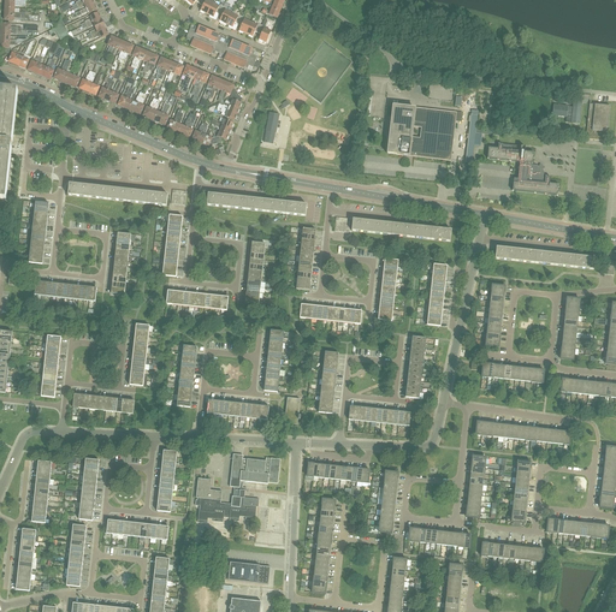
[(200,0),(200,1),(203,3),(201,9),(205,11),(205,10),(207,11),(213,0),(200,0)]
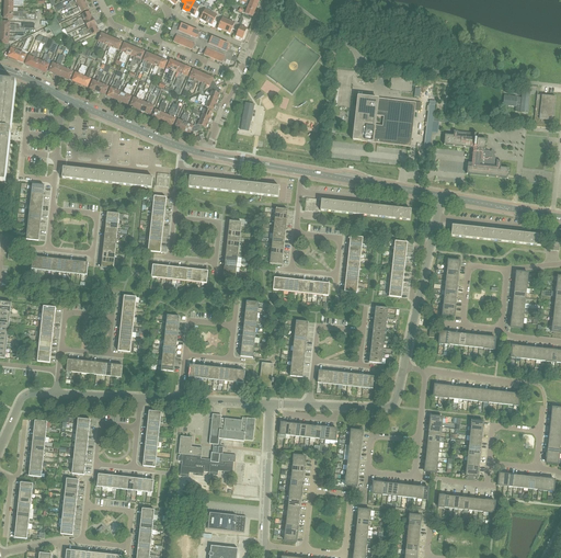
[(199,10),(204,3),(201,1),(199,2),(194,0),(189,10),(191,11),(191,12),(194,14),(197,9),(199,10)]
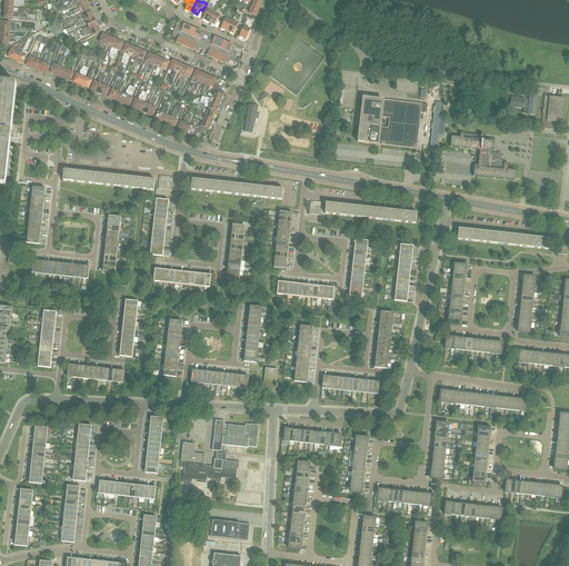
[(209,6),(209,5),(211,1),(208,0),(208,1),(207,2),(207,3),(202,10),(206,12),(202,18),(206,19),(207,18),(209,19),(215,9),(209,6)]
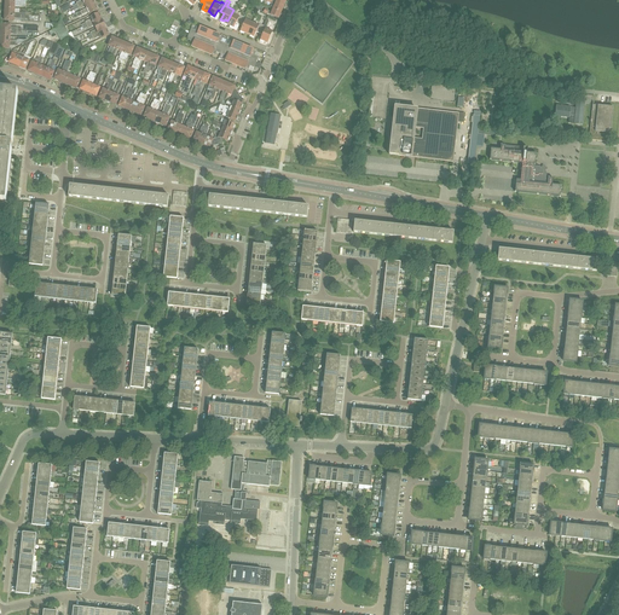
[(98,7),(96,1),(87,5),(76,10),(77,13),(88,9),(90,11),(98,7)]
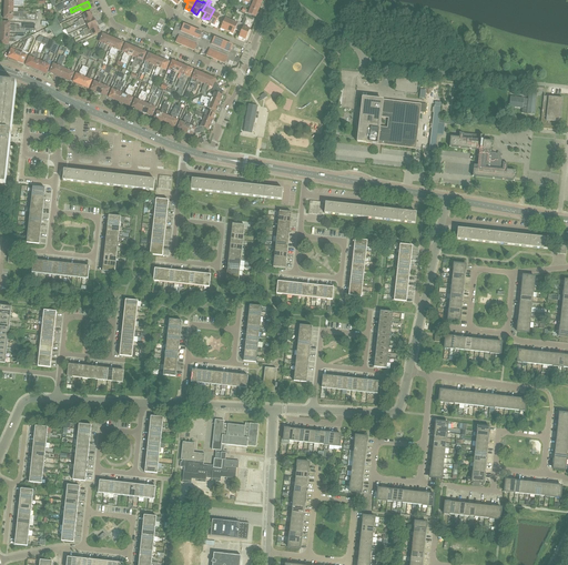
[(259,8),(251,4),(250,8),(246,7),(246,6),(243,4),(242,8),(256,13),(259,8)]
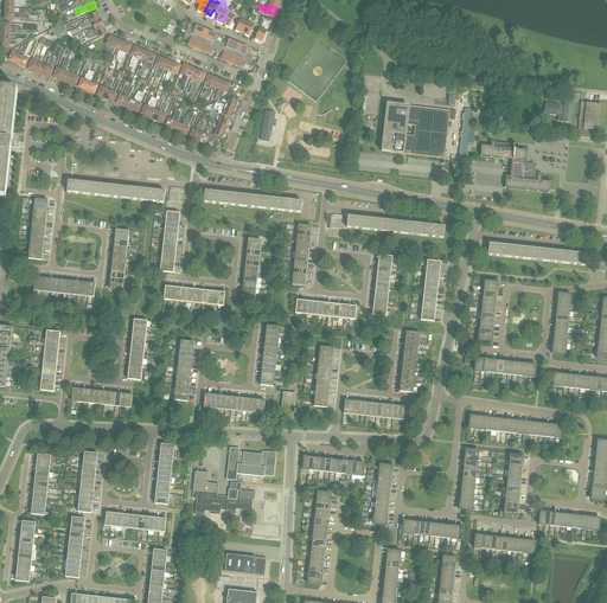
[(81,23),(85,21),(100,14),(97,8),(89,13),(90,15),(84,18),(84,19),(80,21),(81,23)]
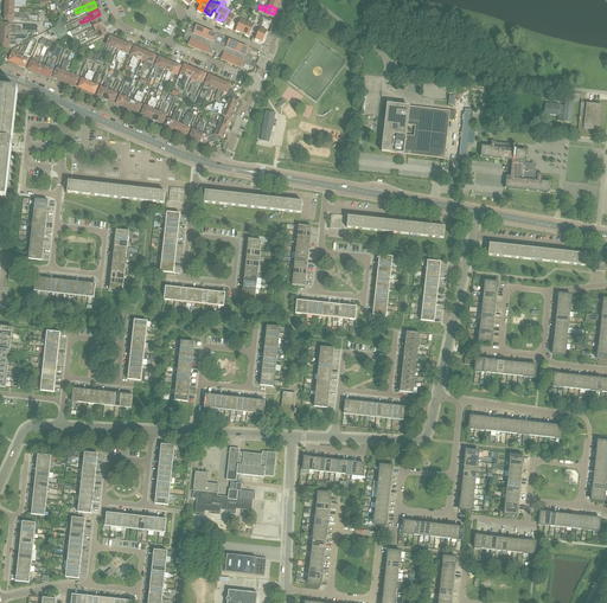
[(231,19),(235,21),(238,13),(229,8),(229,10),(223,20),(225,23),(225,24),(229,25),(231,19)]
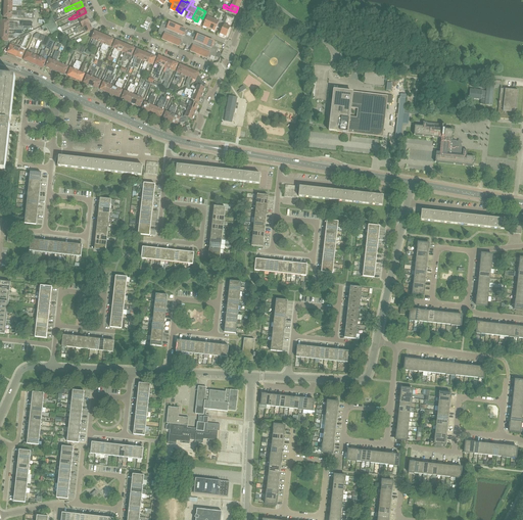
[(206,25),(209,26),(214,16),(208,14),(208,12),(205,11),(202,18),(205,19),(203,25),(206,26),(206,25)]
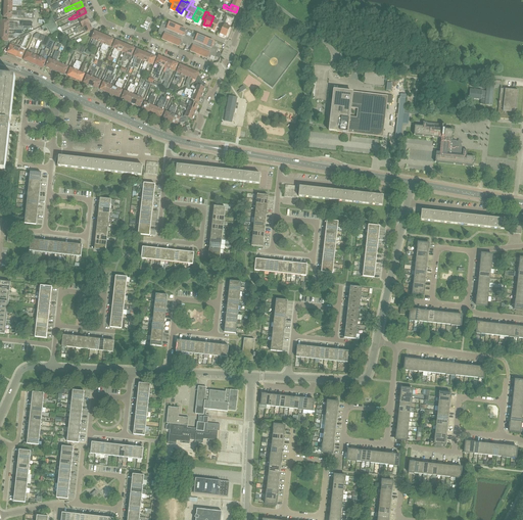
[(86,12),(74,18),(69,19),(70,21),(70,22),(75,20),(75,21),(80,18),(81,20),(88,17),(86,12)]
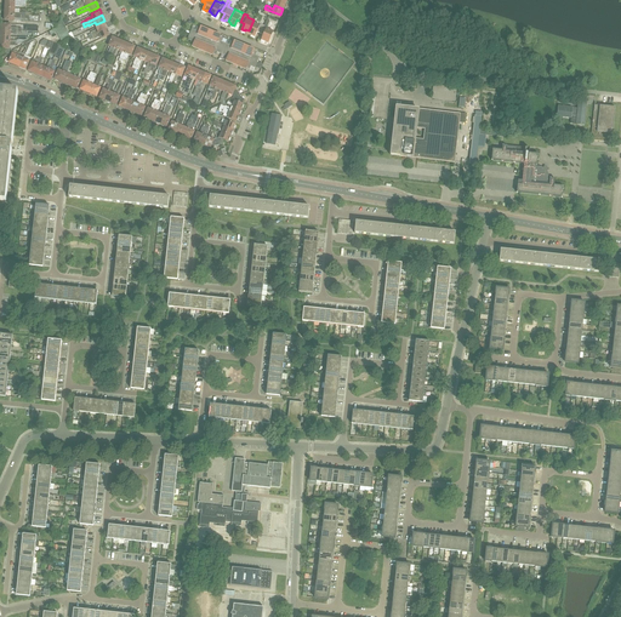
[(254,20),(249,30),(251,32),(250,33),(255,35),(257,29),(261,30),(265,22),(263,22),(266,18),(263,17),(261,21),(260,22),(254,20)]
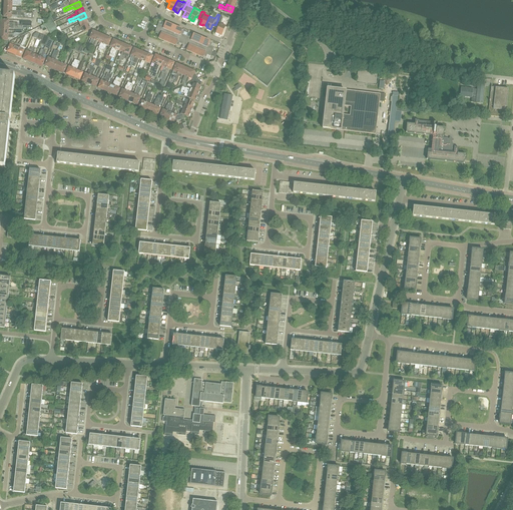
[(46,21),(49,27),(51,26),(56,23),(54,17),(46,21)]
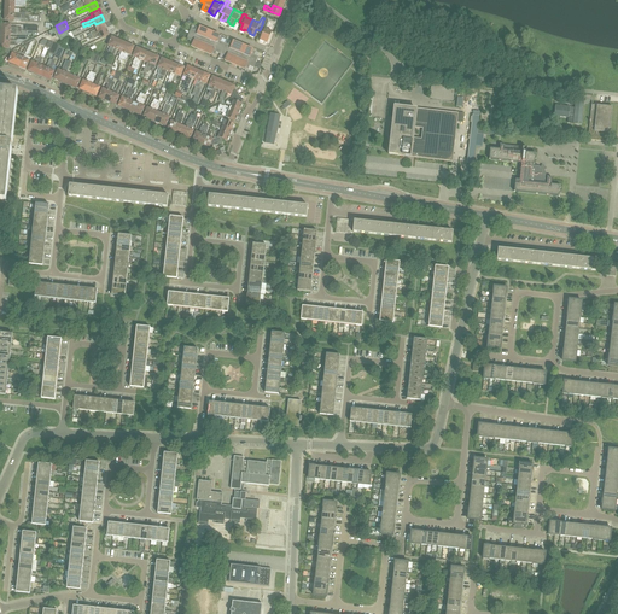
[(89,34),(93,33),(106,25),(104,21),(95,24),(97,27),(91,29),(91,30),(88,31),(89,34)]
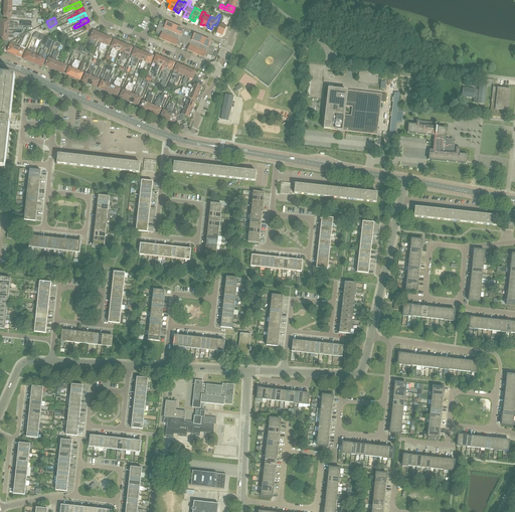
[(219,18),(216,25),(219,26),(216,31),(219,33),(220,32),(222,33),(226,23),(221,21),(221,20),(219,18)]
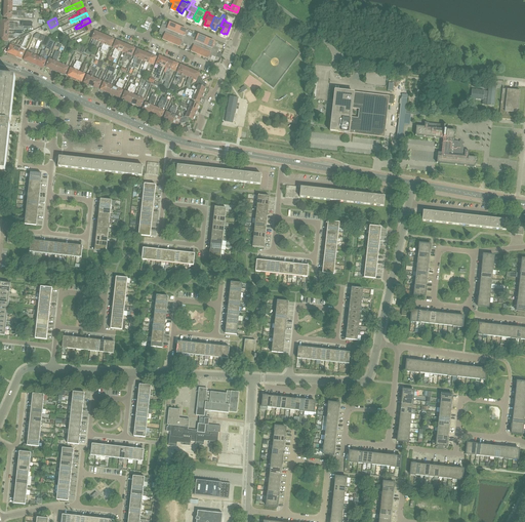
[(162,22),(160,26),(174,32),(178,24),(170,19),(169,21),(167,19),(167,21),(166,23),(163,22),(162,22)]
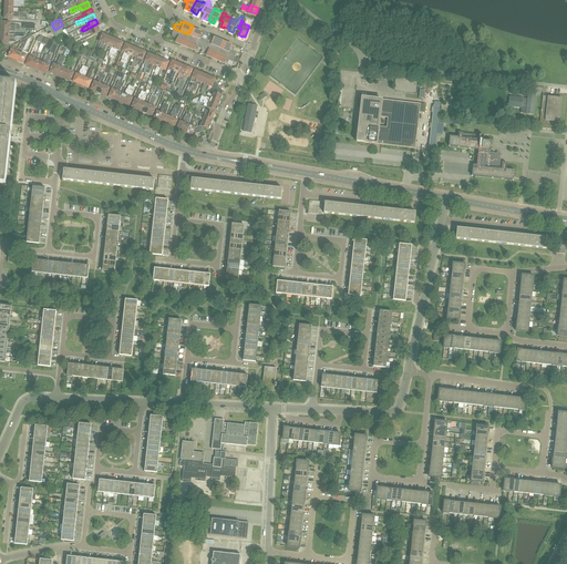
[(98,23),(85,30),(82,31),(82,33),(85,32),(86,32),(92,30),(93,32),(101,29),(98,23)]
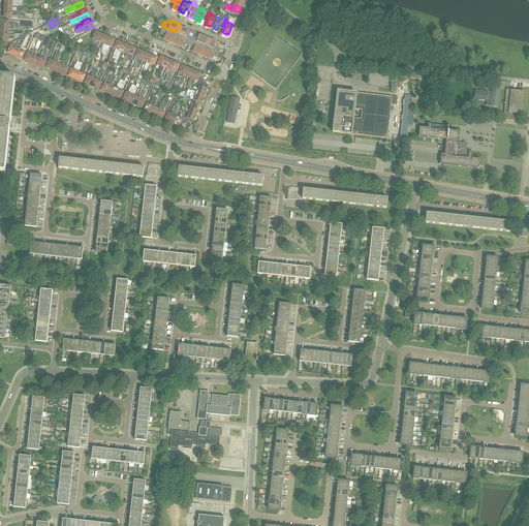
[(190,38),(192,33),(189,32),(190,30),(188,28),(188,27),(180,24),(176,32),(190,38)]
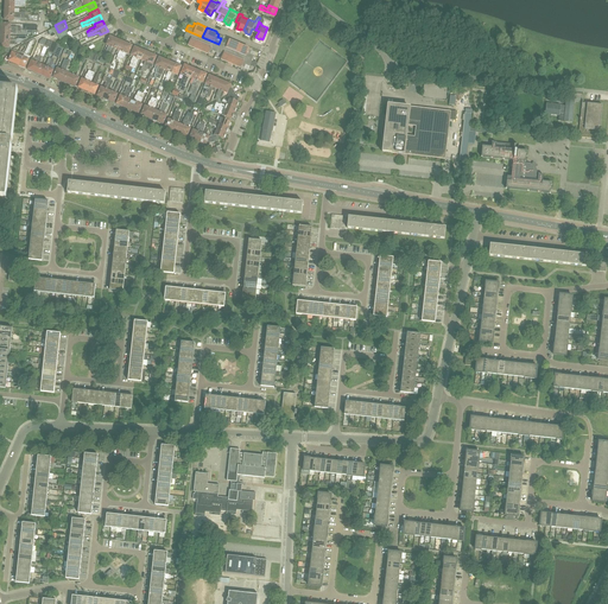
[(187,40),(189,42),(189,43),(198,46),(201,40),(202,37),(185,30),(183,36),(184,36),(188,37),(187,39),(187,40)]
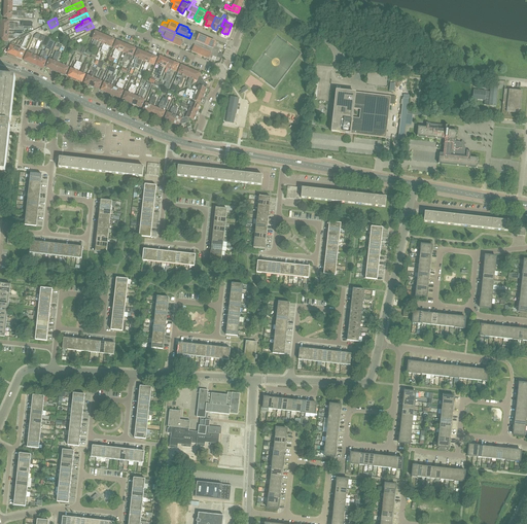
[(91,45),(94,46),(95,43),(101,31),(96,29),(93,36),(94,37),(92,42),(93,42),(91,45)]
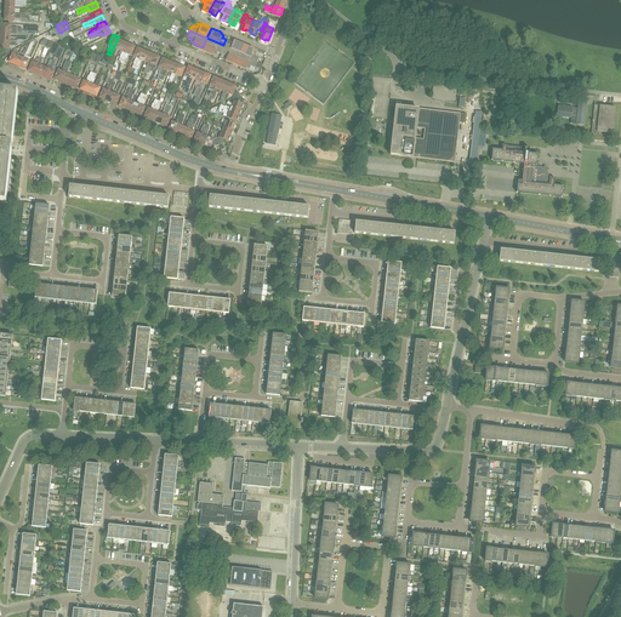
[(119,36),(112,51),(110,55),(113,56),(117,46),(120,47),(124,39),(119,36)]
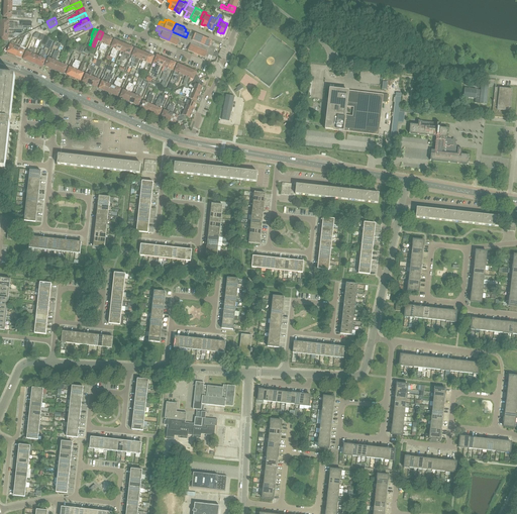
[(28,31),(25,32),(16,54),(21,56),(25,45),(23,43),(23,41),(24,41),(28,31)]
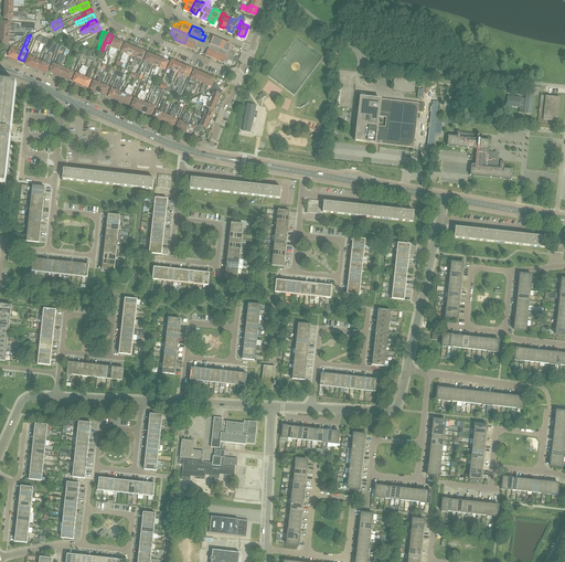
[(188,34),(187,38),(184,43),(193,48),(194,46),(196,48),(198,44),(201,45),(203,41),(188,34)]
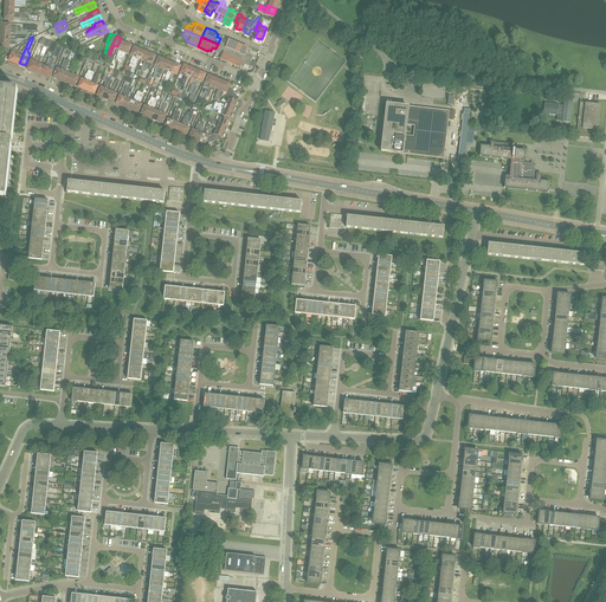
[(220,38),(218,44),(234,51),(236,47),(239,41),(229,37),(229,38),(225,37),(224,40),(220,38)]
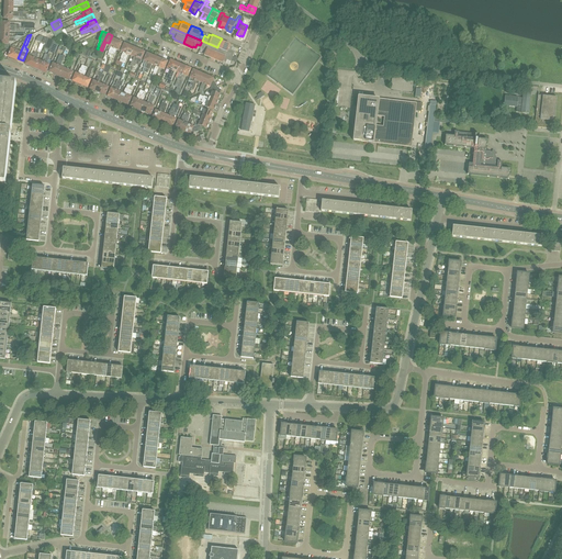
[(4,45),(6,46),(11,43),(10,41),(9,41),(9,37),(13,37),(14,36),(0,35),(0,41),(6,41),(4,45)]
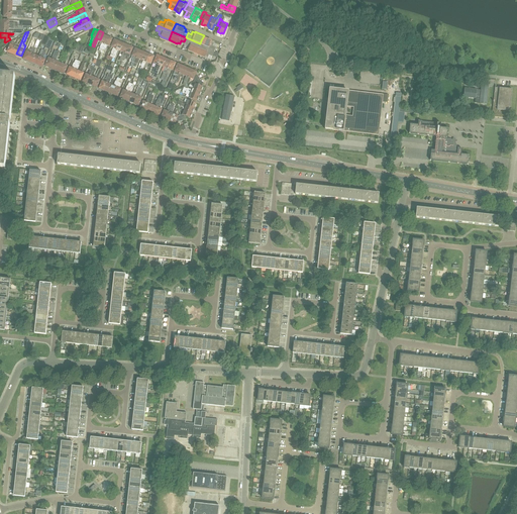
[(16,41),(15,43),(12,52),(16,54),(25,32),(21,35),(20,36),(22,36),(20,40),(19,42),(16,41)]
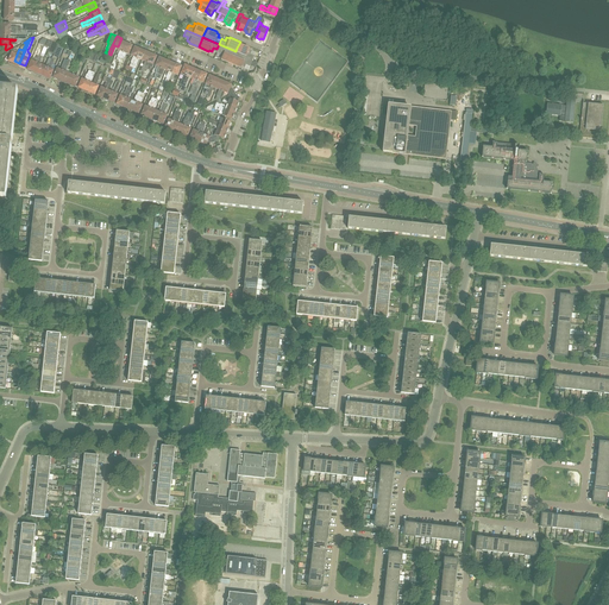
[(117,57),(119,58),(120,55),(127,41),(121,38),(118,46),(120,48),(117,54),(118,54),(117,57)]
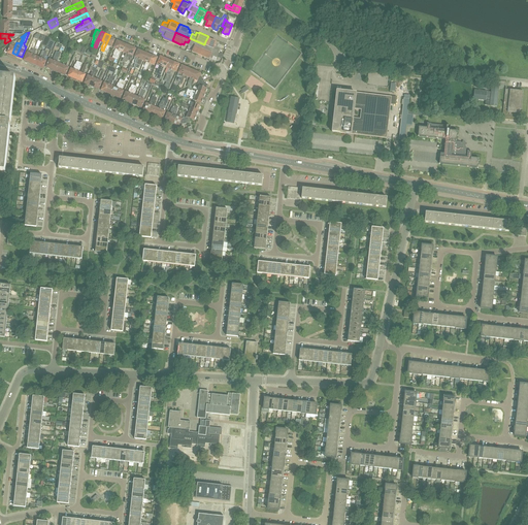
[(110,35),(104,47),(103,51),(105,52),(107,48),(109,43),(111,44),(116,37),(110,35)]
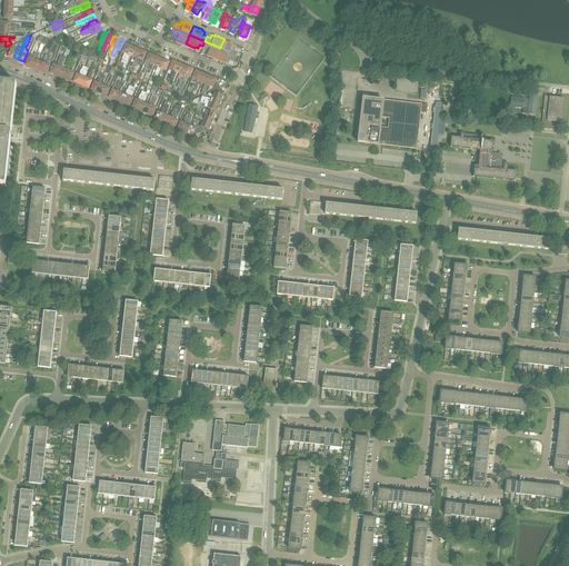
[(225,39),(221,45),(220,48),(236,55),(237,52),(237,51),(238,49),(235,48),(236,45),(232,43),(233,42),(225,39)]
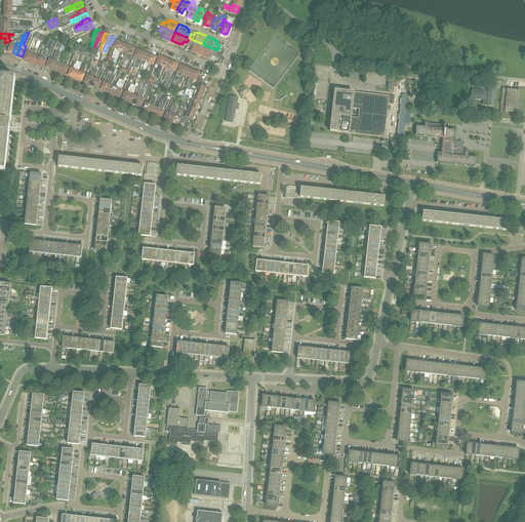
[(113,57),(114,55),(121,39),(116,37),(113,45),(115,46),(113,50),(113,51),(112,54),(111,56),(113,57)]
